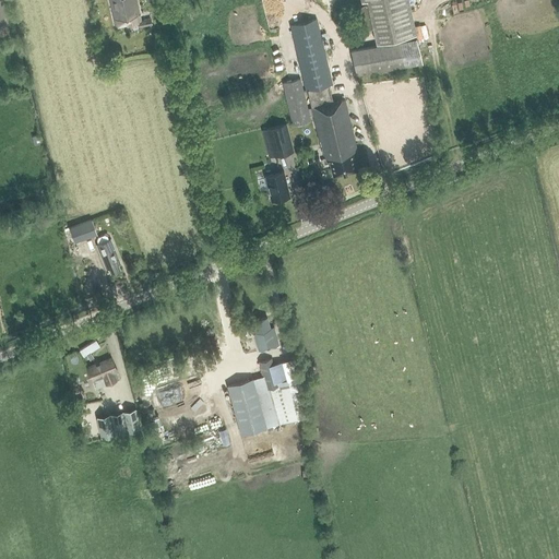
[(140,27),(152,25),(150,19),(141,21),(135,0),(108,0),(116,27),(139,22),(140,27)]
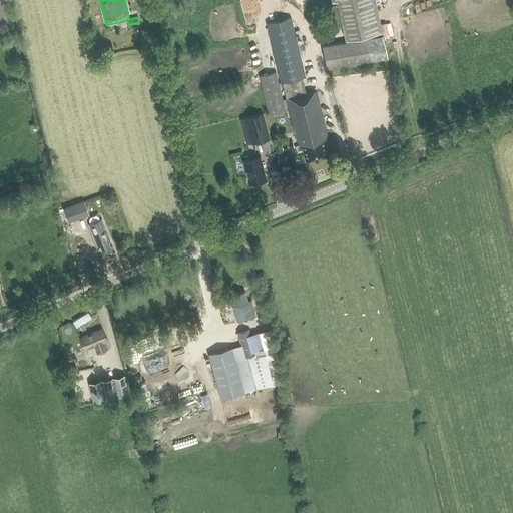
[(346,40),(382,31),(374,0),(331,0),(331,2),(337,1),(346,40)]
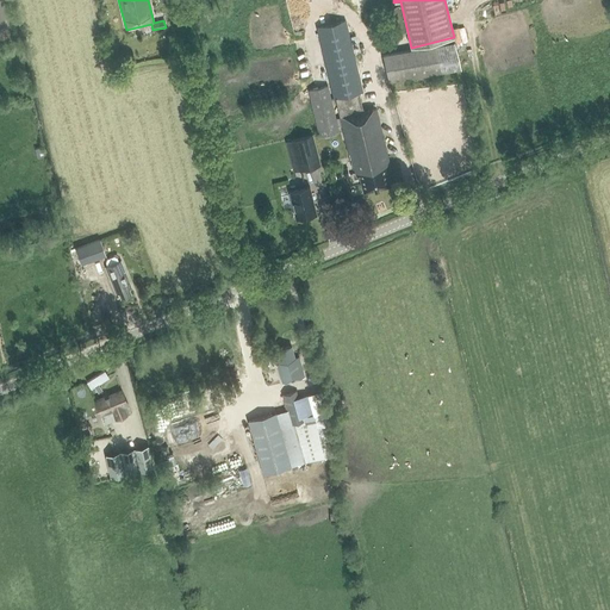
[(393,35),(406,31),(400,5),(387,7),(393,35)]
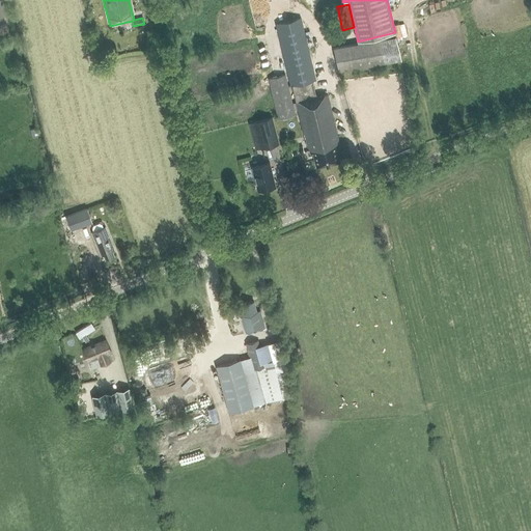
[(337,144),(339,143),(327,94),(316,96),(312,81),(315,80),(301,18),(275,25),(289,86),(291,86),(296,103),(292,104),(285,75),(269,79),(278,119),(296,115),(294,109),(297,108),(306,148),(308,147),(309,154),(312,152),(316,167),(339,161),(336,149),(338,149),(337,144)]
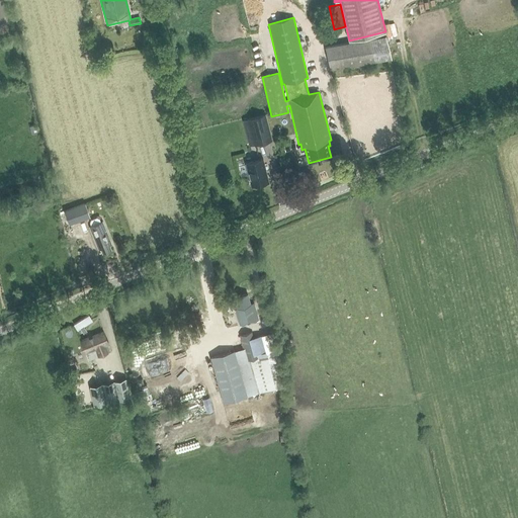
[(390,59),(385,35),(325,47),(330,77),(345,74),(343,67),(390,59)]
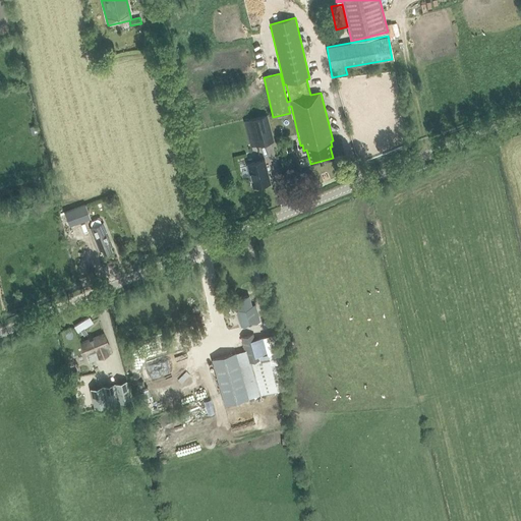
[(249,119),(256,145),(274,140),(267,114),(249,119)]
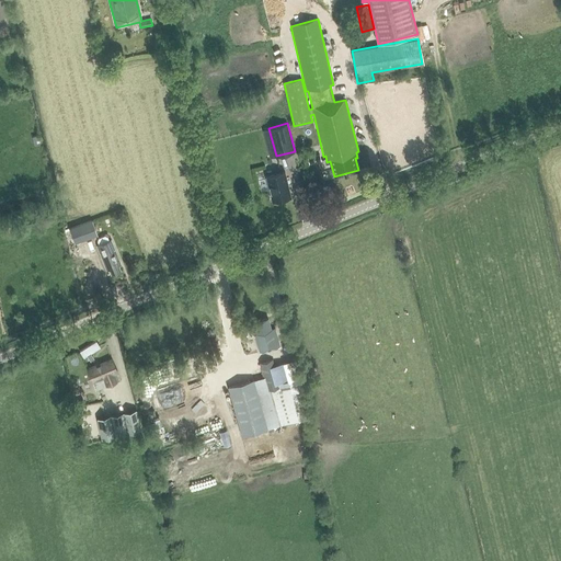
[(320,155),(307,157),(309,164),(321,161),(320,155)]
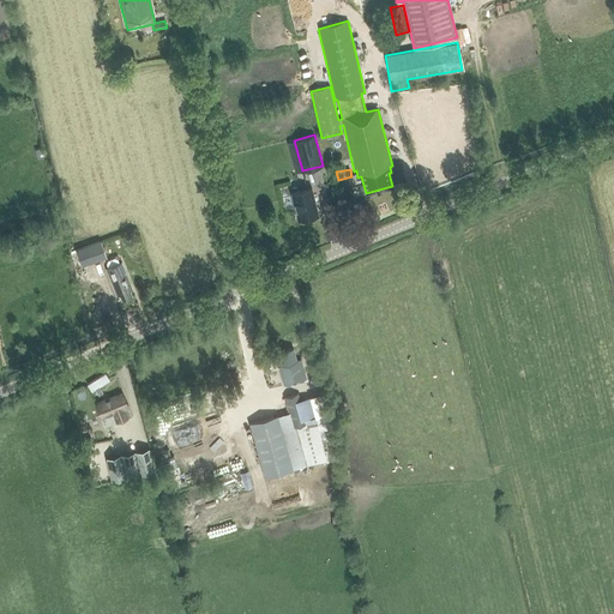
[(318,215),(312,190),(312,188),(292,193),(298,220),(318,215)]
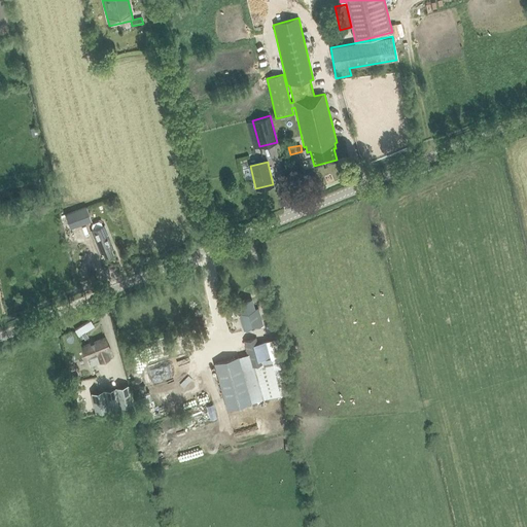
[(71,229),(73,227),(90,220),(92,220),(86,207),(84,208),(66,215),(71,229)]
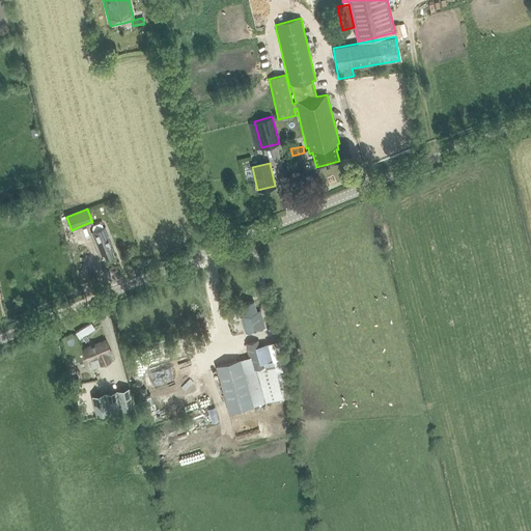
[(112,252),(114,251),(105,228),(104,228),(102,224),(99,223),(93,225),(91,228),(93,232),(91,233),(101,256),(104,255),(105,259),(113,255),(112,252)]
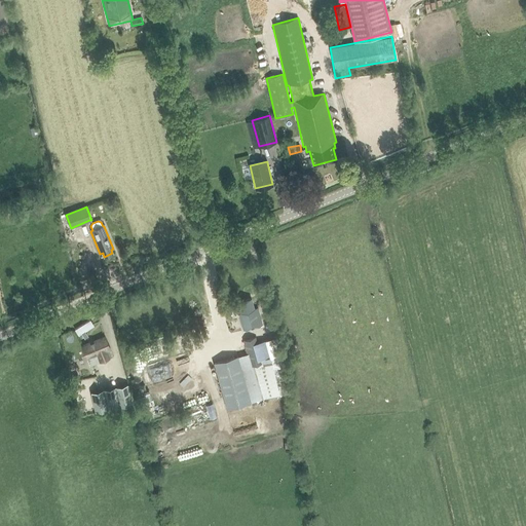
[(243,330),(262,325),(257,308),(254,308),(252,299),(238,303),(240,312),(239,314),(243,330)]
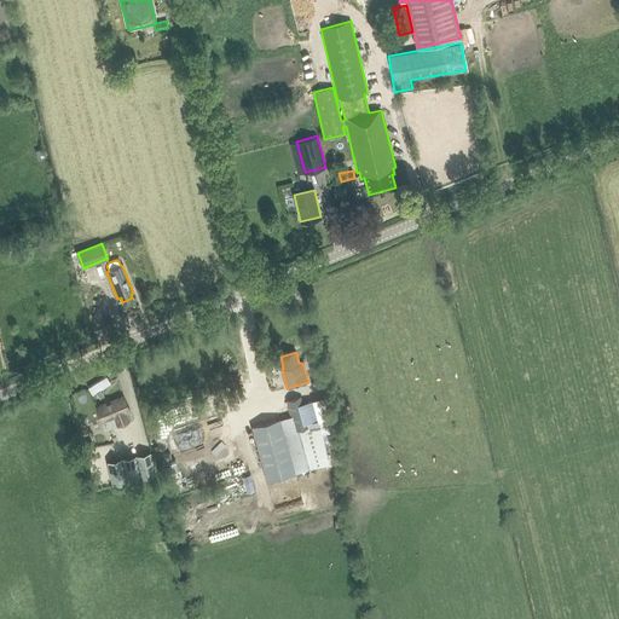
[(290,416),(252,427),(266,481),(342,460),(329,416),(318,420),(313,401),(302,404),(300,397),(285,400),(290,416)]
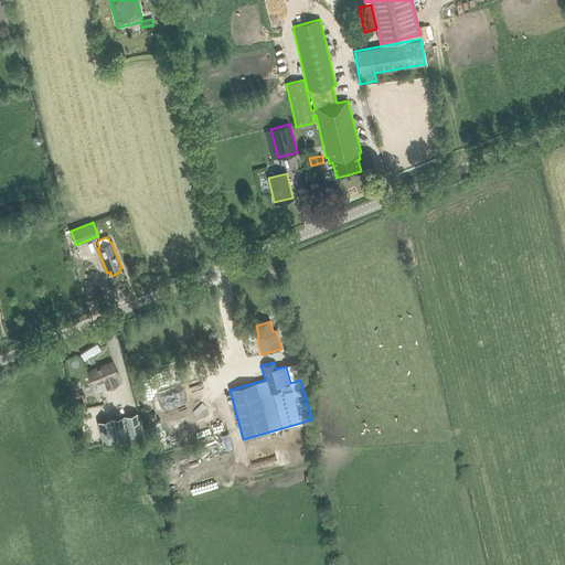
[(114,376),(117,375),(112,363),(88,373),(94,385),(105,381),(107,387),(116,384),(114,376)]
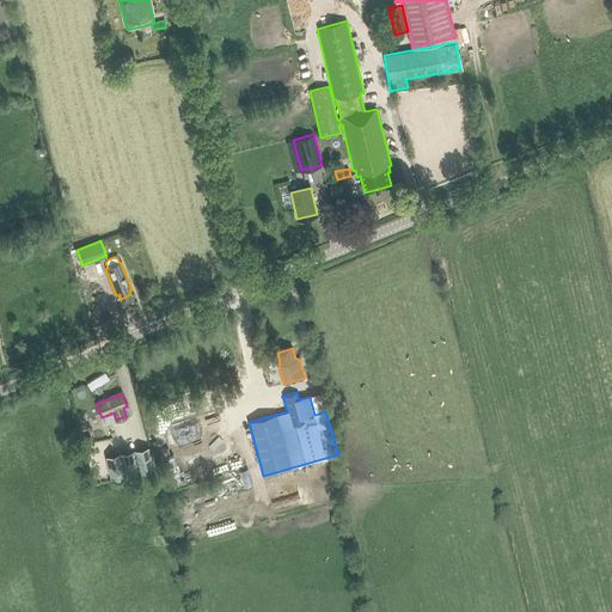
[(154,469),(154,466),(150,446),(106,457),(111,479),(154,469)]
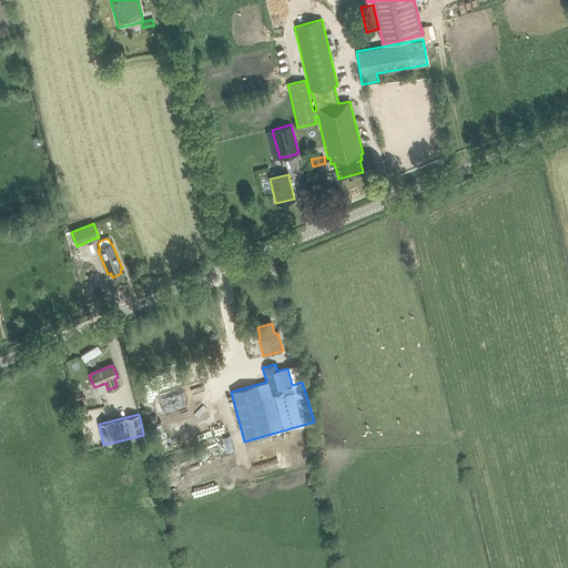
[(233,452),(229,436),(222,438),(226,454),(233,452)]
